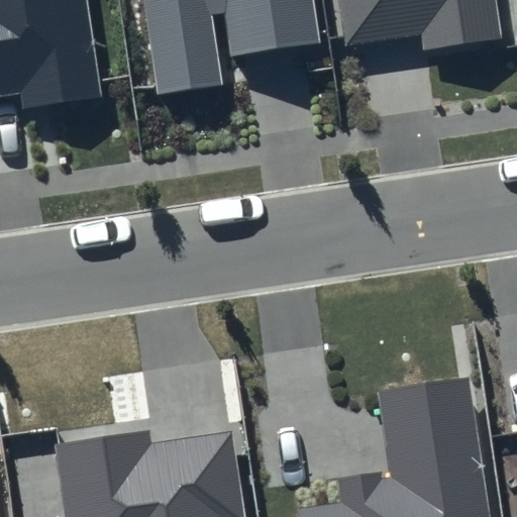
[(88,0),(0,0),(0,96),(19,94),(22,108),(103,97),(88,0)]
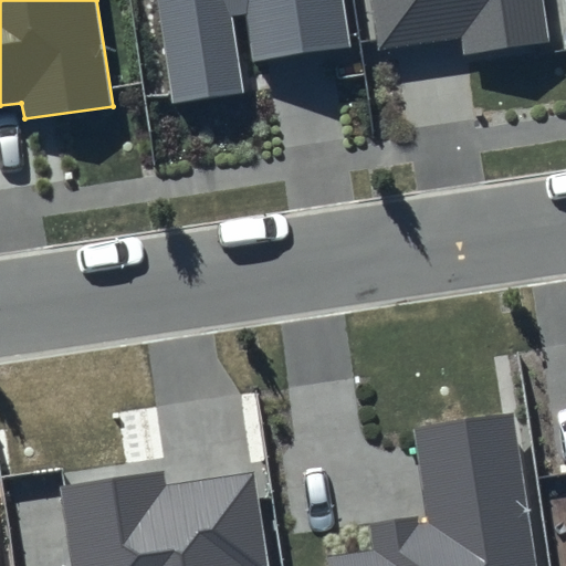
[(156,0),(171,103),(245,91),(233,16),(245,13),(253,62),(350,46),(343,0),(156,0)]
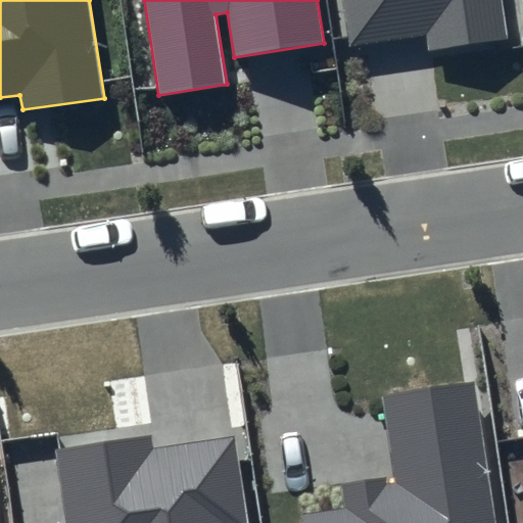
[(501,0),(342,0),(349,46),(424,34),(427,49),(506,38),(501,0)]
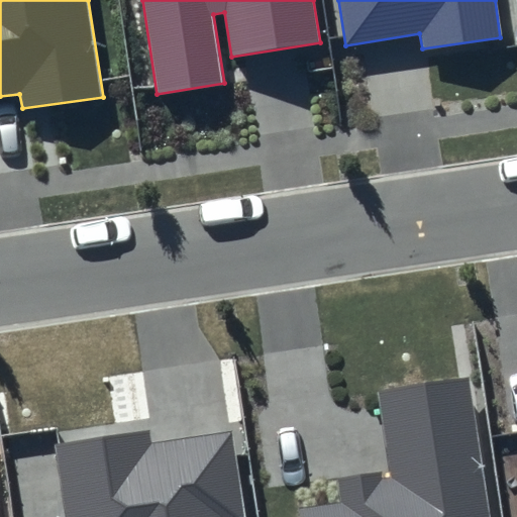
[(489,516),(468,378),(377,391),(389,473),(340,480),(342,503),(299,510),(300,516),(489,516)]
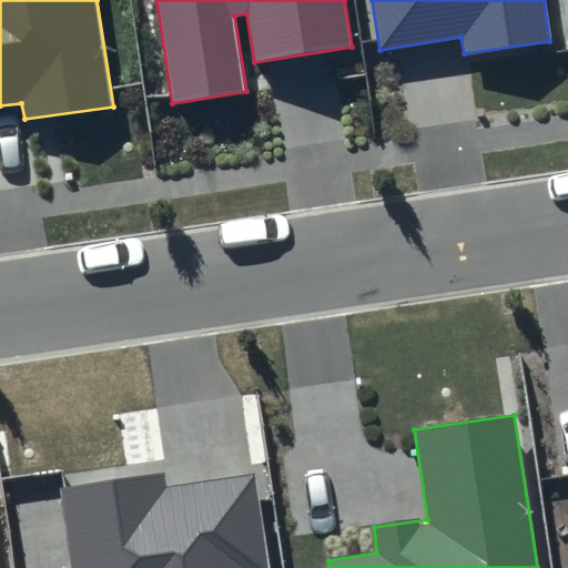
[(164,473),(59,488),(72,567),(269,567),(253,475),(166,487),(164,473)]
